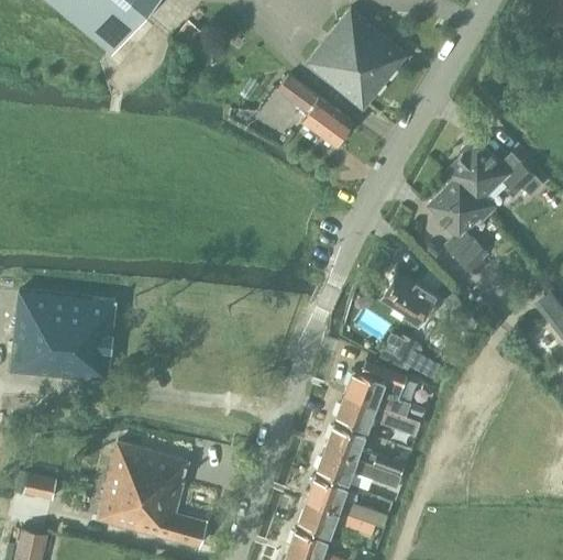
[(43,0),(111,56),(157,0),(43,0)]
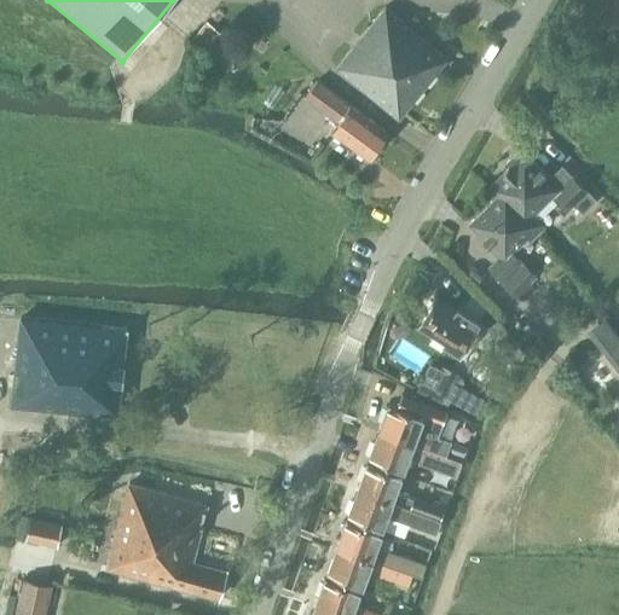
[(336,69),(398,121),(446,62),(386,10),(336,69)]
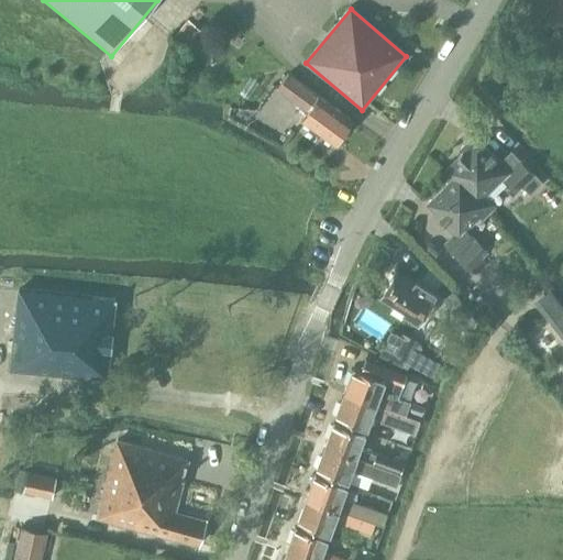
[(188,21),(177,35),(187,43),(198,30),(188,21)]
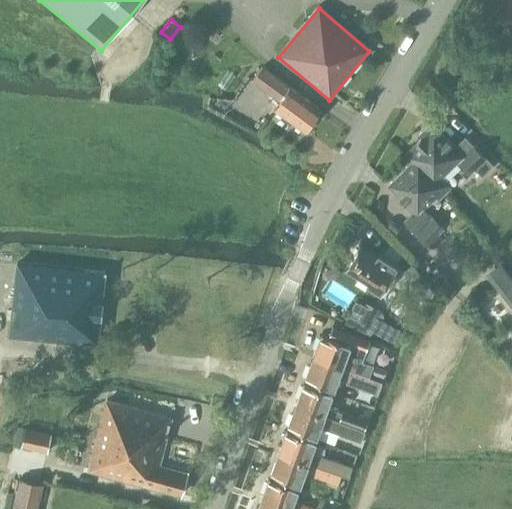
[(252,82),(279,102),(289,89),(261,69),(252,82)]
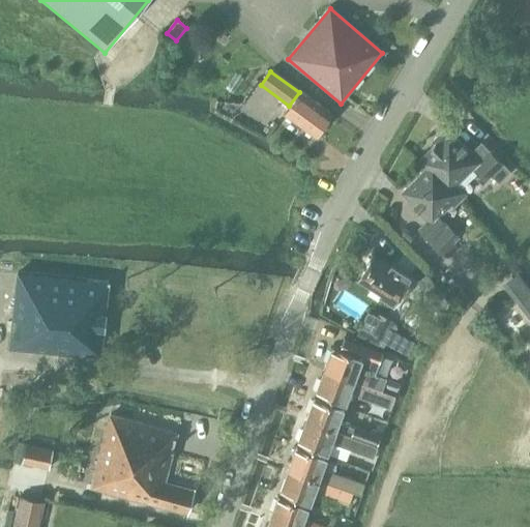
[(299,92),(289,106),(283,114),(315,137),(330,115),(299,92)]
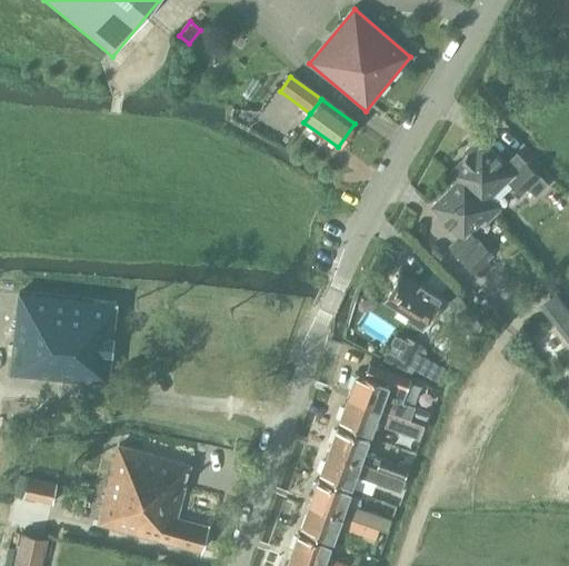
[(448,175),(456,182),(470,197),(478,189),(489,200),(507,182),(521,196),(527,189),(533,196),(545,185),(516,156),(506,167),(478,139),(465,154),(467,157),(448,175)]
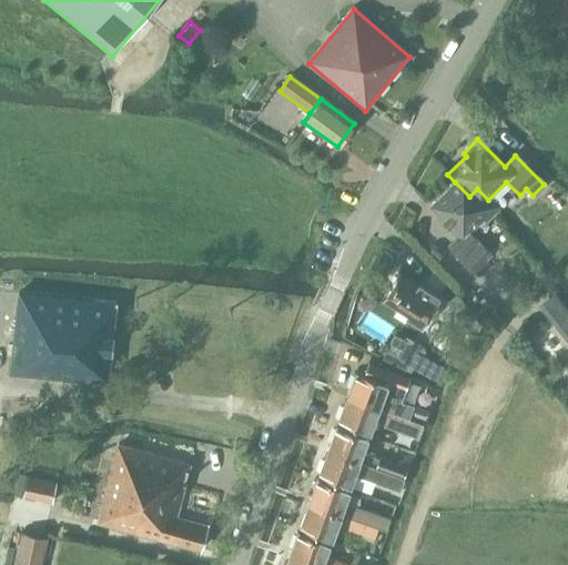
[(469,197),(455,182),(430,208),(459,236),(448,248),(480,280),(492,269),(485,262),(492,255),(469,234),(484,220),(487,223),(498,211),(488,200),(477,189),(469,197)]
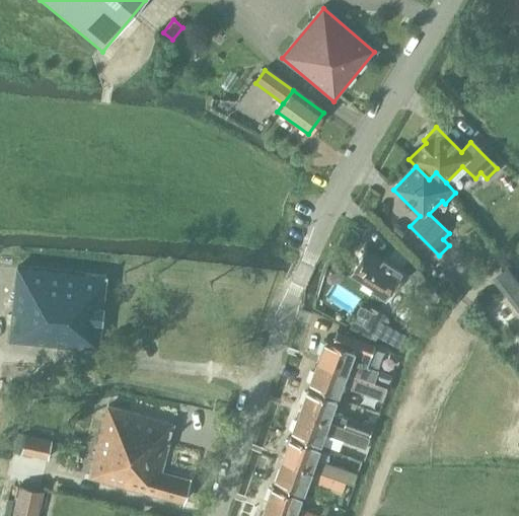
[(350,275),(373,289),(371,293),(385,302),(405,272),(387,260),(385,264),(365,250),(350,275)]
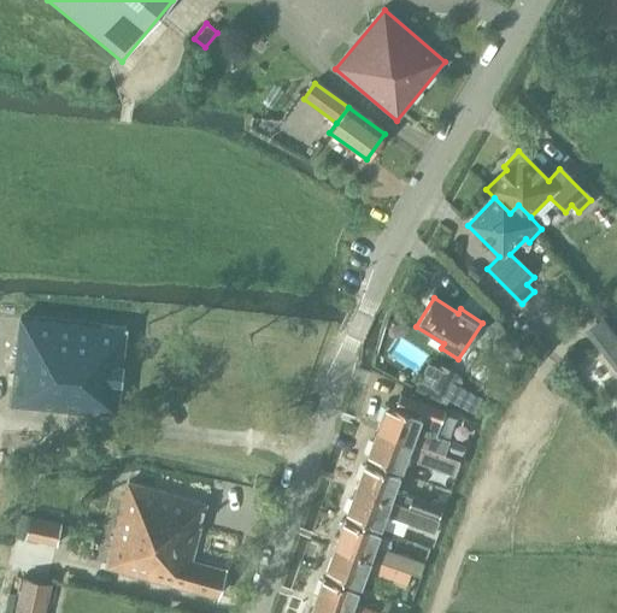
[(22,319),(12,406),(117,417),(125,330),(22,319)]
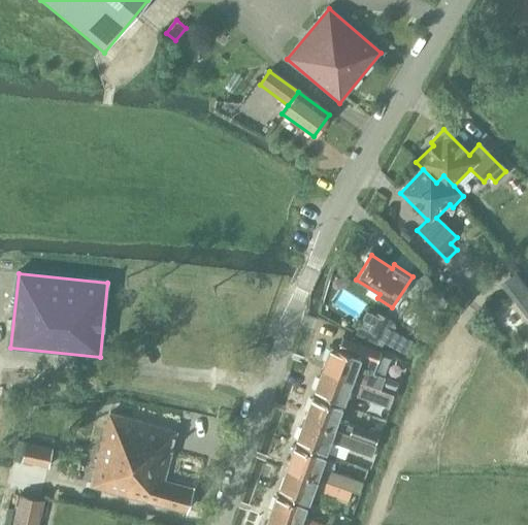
[(415,283),(436,309),(447,301),(425,274),(415,283)]
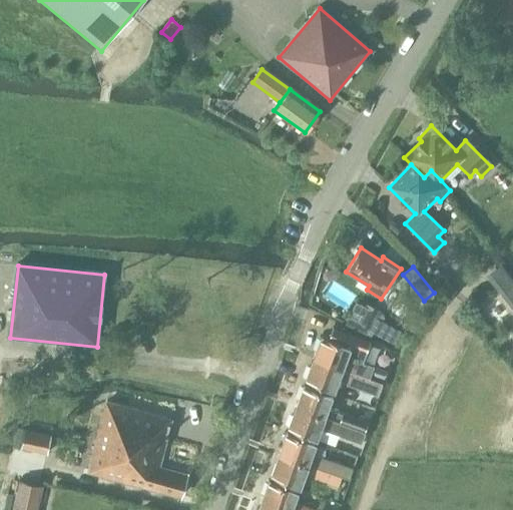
[(494,290),(512,314),(512,285),(508,279),(494,290)]
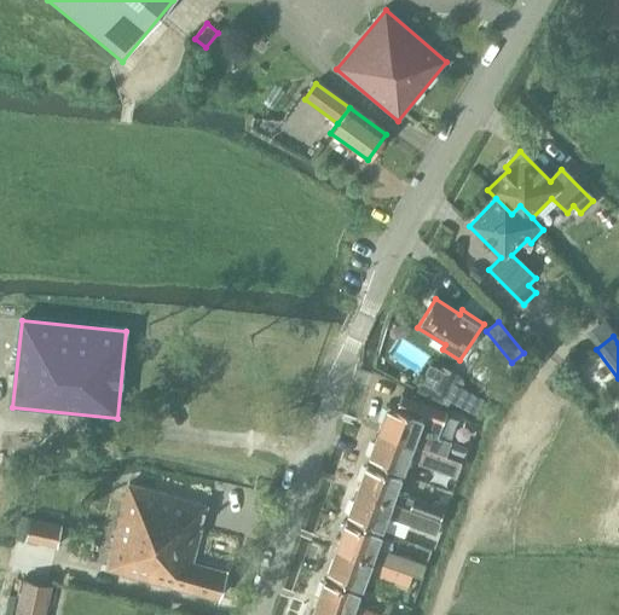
[(421,384),(443,395),(450,399),(461,377),(441,367),(437,378),(432,376),(431,378),(426,376),(421,384)]
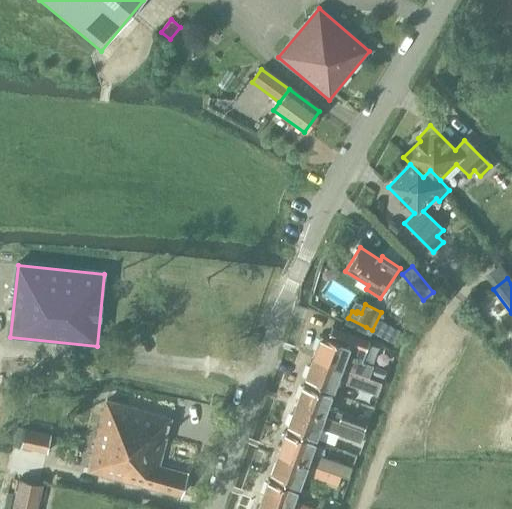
[(361,365),(365,354),(369,343),(332,328),(328,340),(321,337),(313,359),(367,379),(371,369),(361,365)]
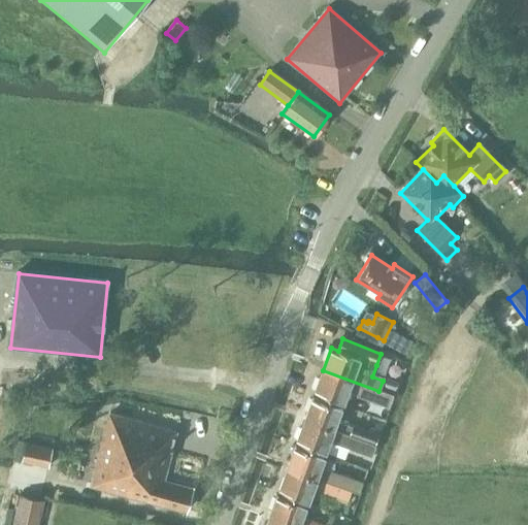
[(378,391),(323,370),(315,393),(343,403),(349,389),(364,394),(364,396),(365,399),(389,408),(392,397),(378,392),(378,391)]
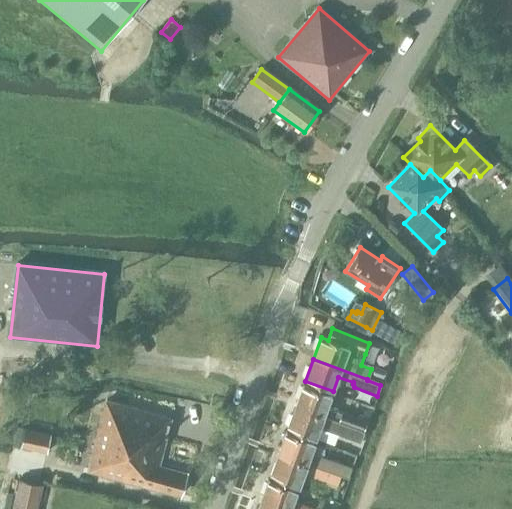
[(303,386),(296,407),(363,432),(367,423),(342,414),(341,416),(326,410),(331,396),(303,386)]
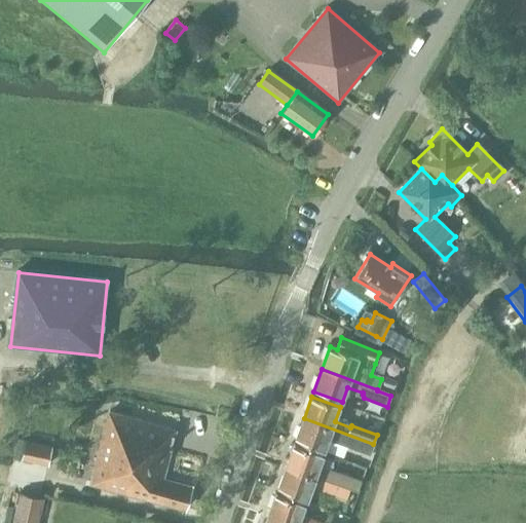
[(91,484),(185,511),(191,487),(162,479),(176,433),(111,414),(91,484)]
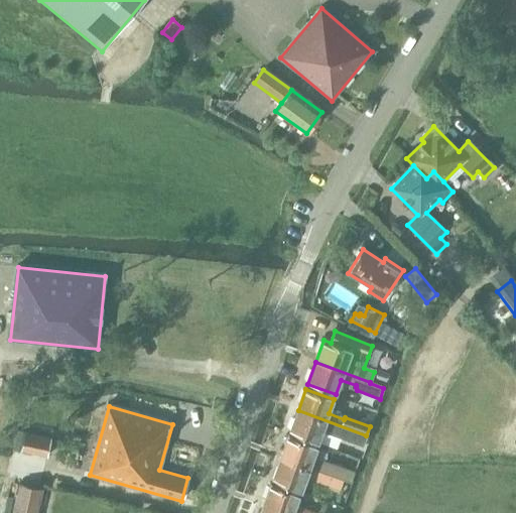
[(366,435),(298,410),(290,432),(317,442),(321,432),(363,447),(367,435),(366,435)]
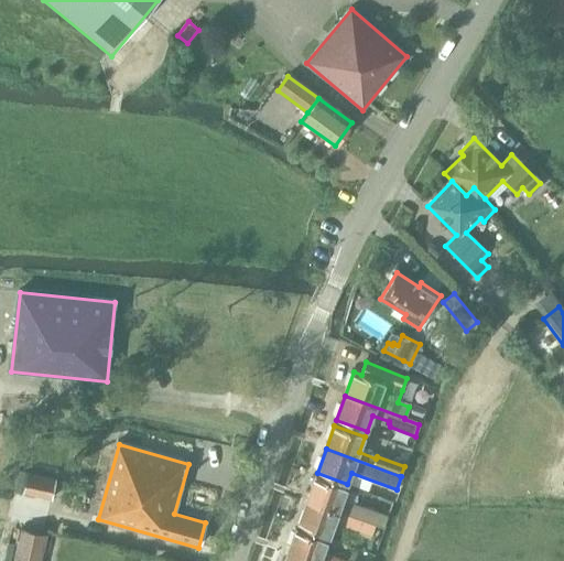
[(22,493),(53,499),(57,481),(26,474),(22,493)]
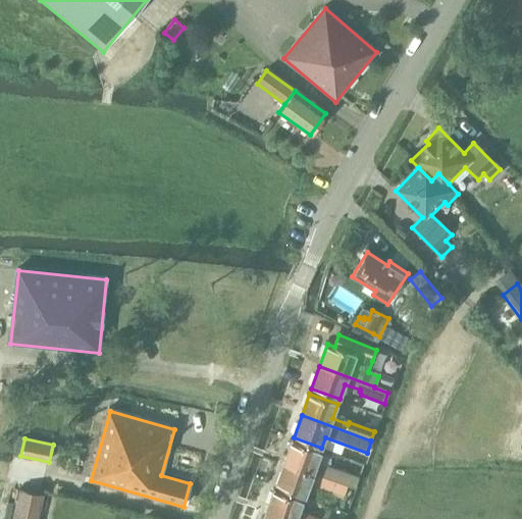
[(292,442),(283,464),(354,489),(358,480),(315,465),(320,452),(292,442)]
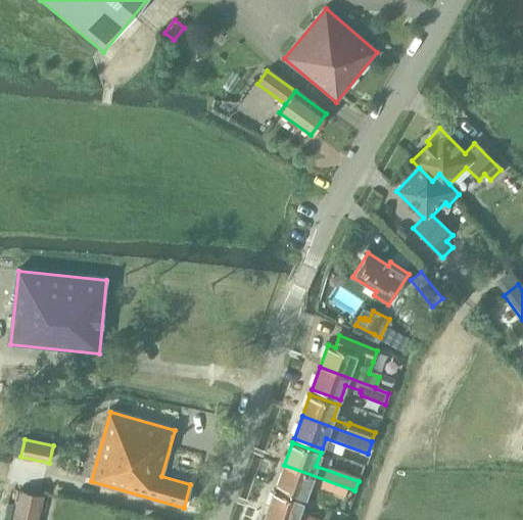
[(354,490),(284,465),(276,486),(304,497),(310,483),(347,497),(349,492),(353,494),(354,490)]
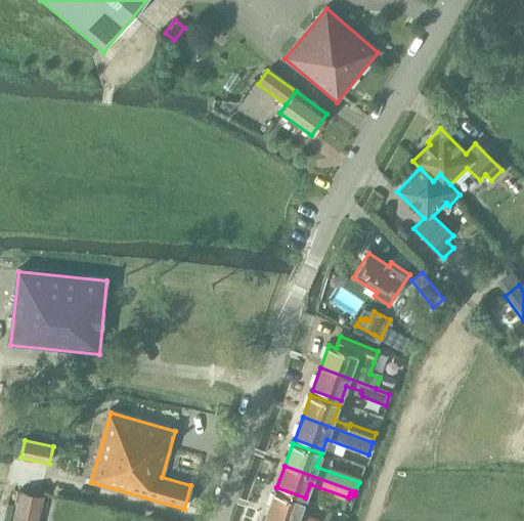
[(275,492),(267,514),(285,520),(319,520),(300,514),(304,503),(275,492)]
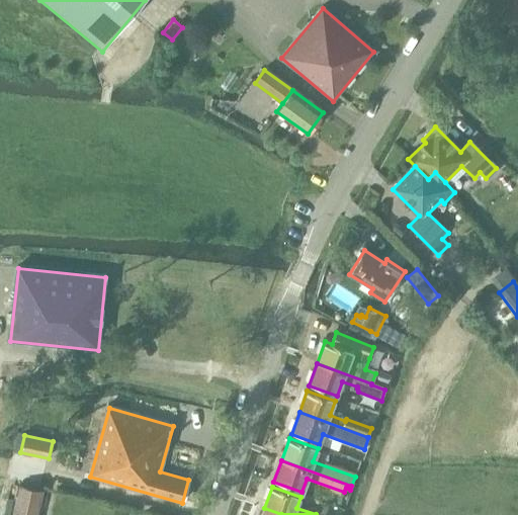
[(36,514),(40,497),(22,493),(17,514),(36,514)]
